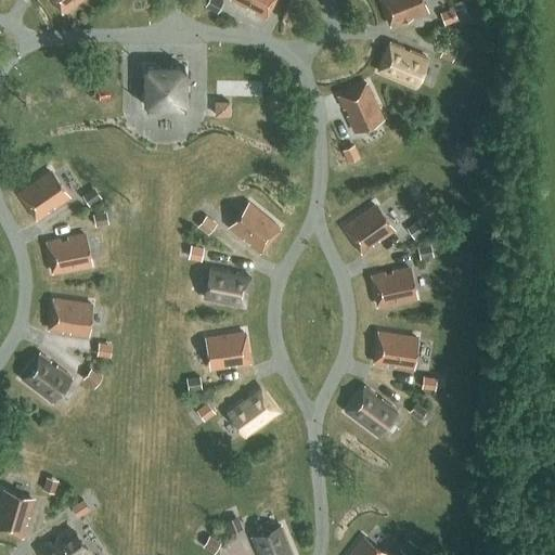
[(79,0),(54,0),(64,12),(79,0)]
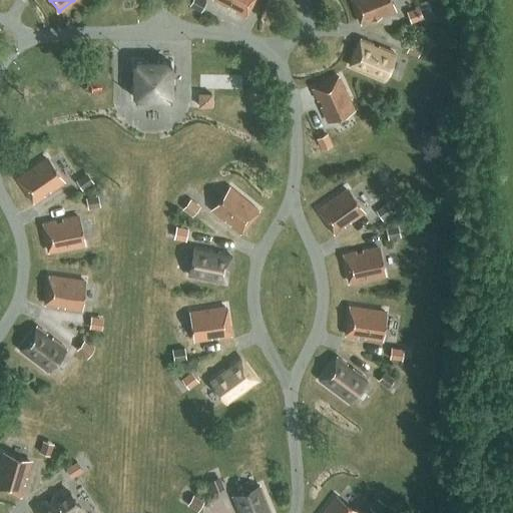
[(206,1),(204,0),(191,0),(189,5),(200,12),(206,1)]
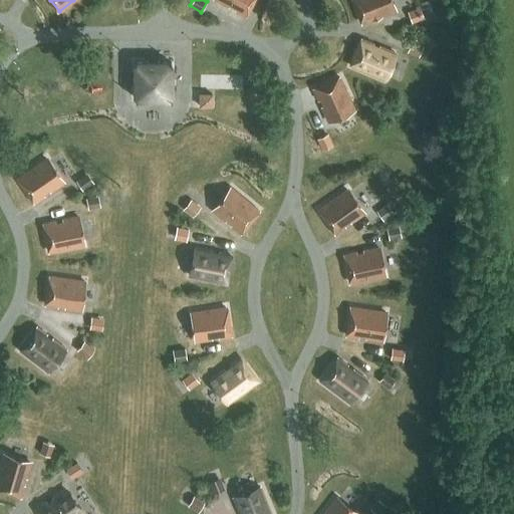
[(245,15),(252,0),(216,0),(229,7),(230,4),(236,7),(235,10),(245,15)]
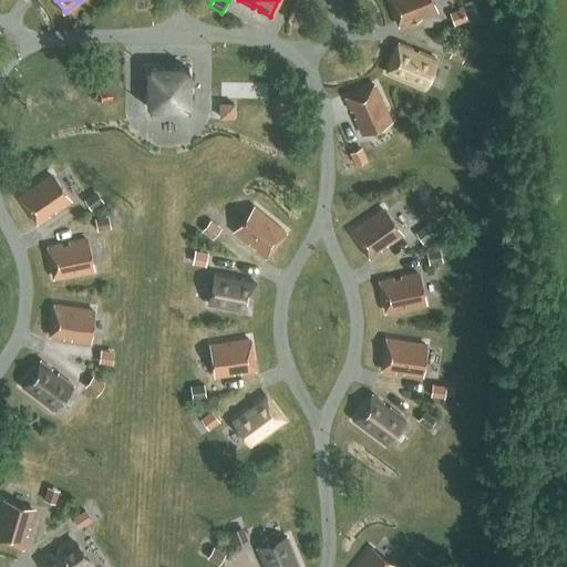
[(419,18),(435,12),(431,0),(390,0),(400,26),(412,21),(411,18),(418,14),(419,18)]
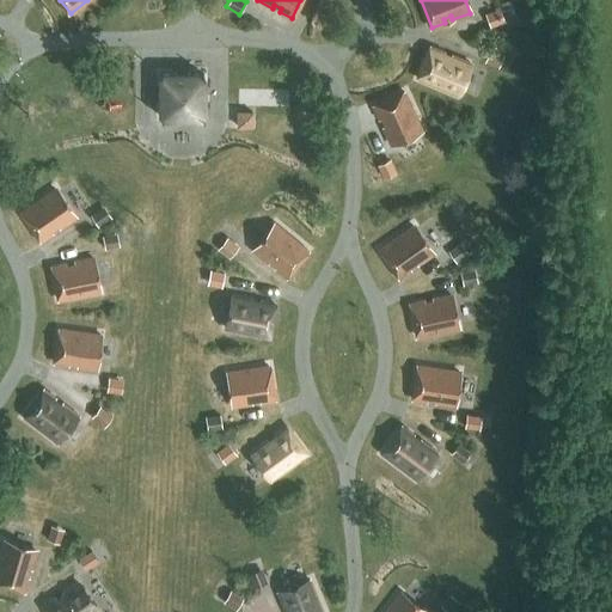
[(490,28),(505,22),(500,7),(484,13),(490,28)]
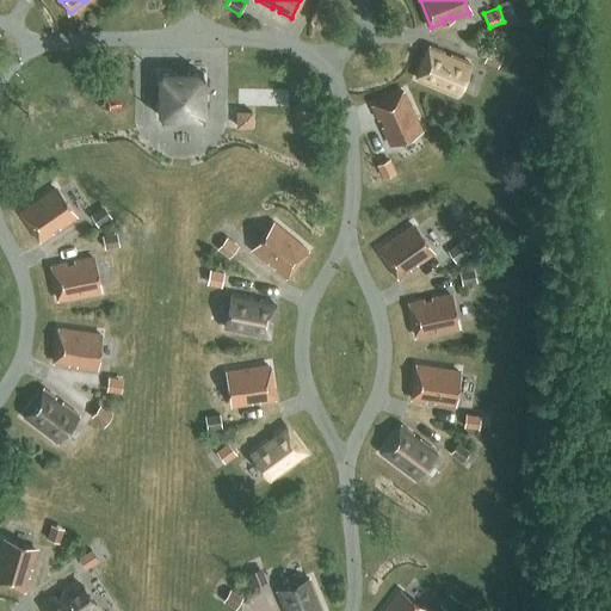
[(450,59),(443,55),(444,51),(431,47),(418,79),(456,94),(469,62),(451,55),(450,59)]
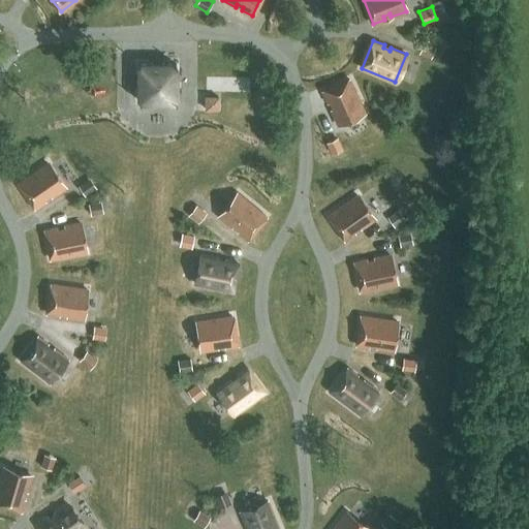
[(423,42),(418,54),(431,58),(435,47),(423,42)]
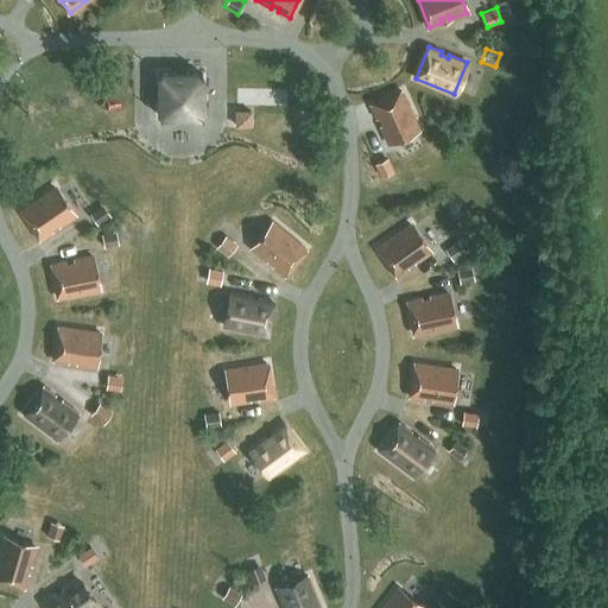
[(159,116),(203,116),(202,73),(159,74),(159,116)]
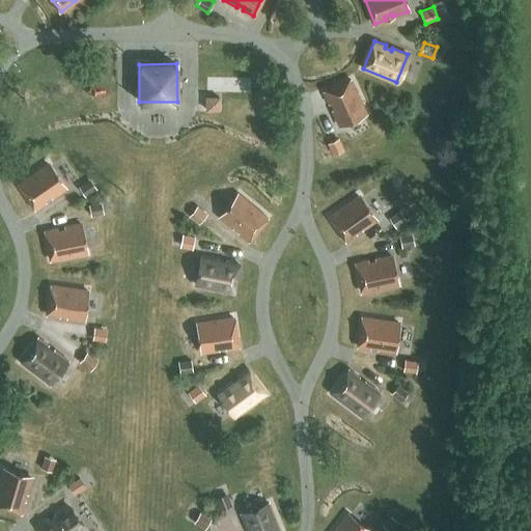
[(215,79),(215,92),(257,92),(257,79),(215,79)]
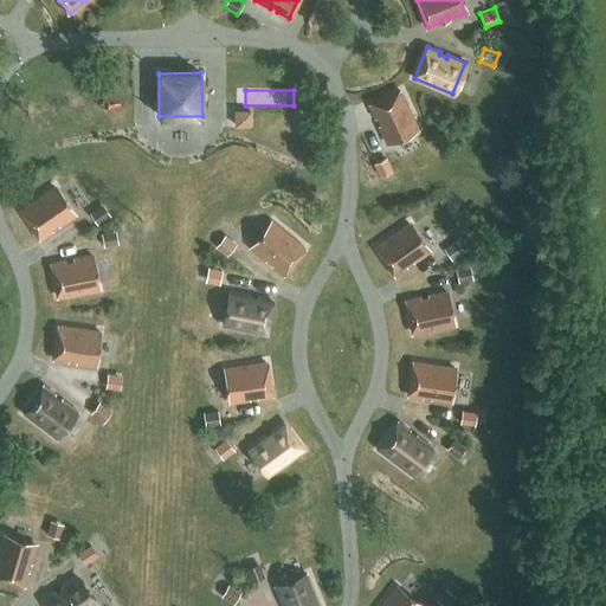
[(418,128),(401,91),(369,105),(375,118),(379,117),(382,124),(379,126),(386,142),(418,128)]
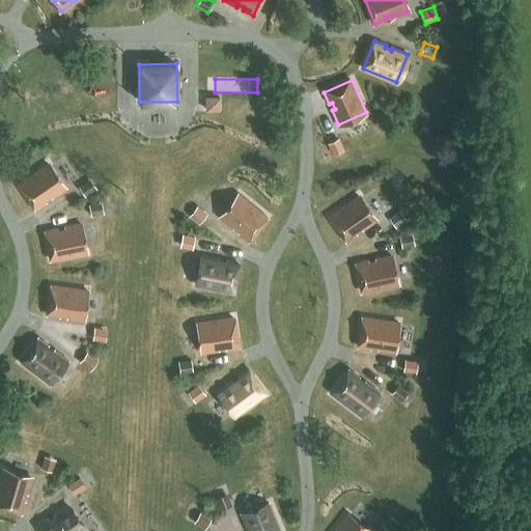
[(219,109),(218,95),(206,95),(206,109),(219,109)]
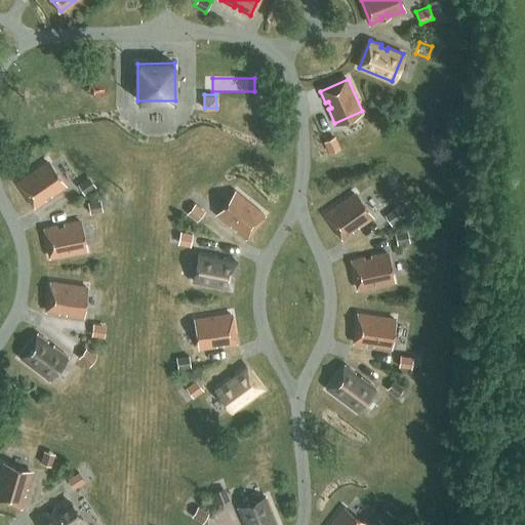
[(334,136),(323,142),(329,154),(340,149),(334,136)]
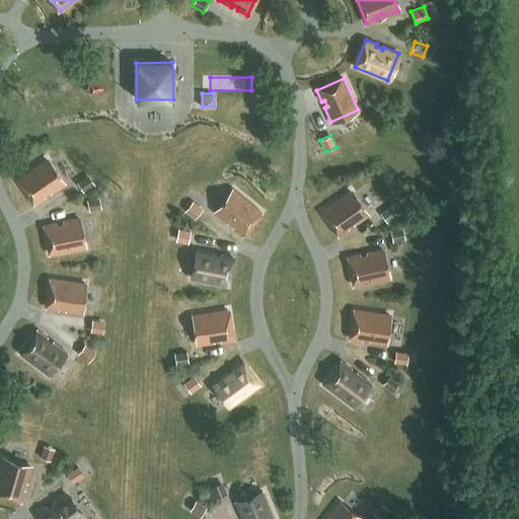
[(51,194),(64,184),(47,160),(18,179),(35,204),(46,198),(44,195),(49,191),(51,194)]
